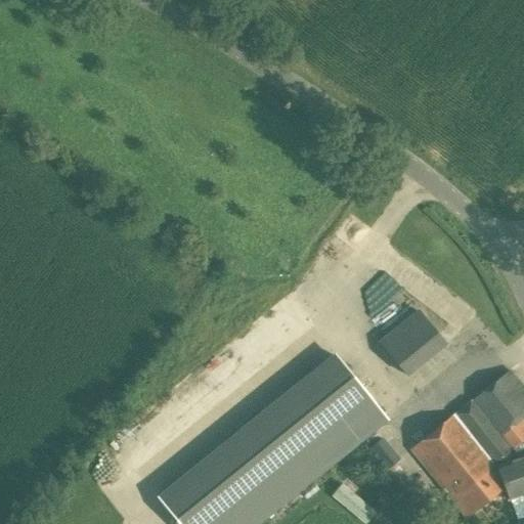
[(405,375),(420,363),(394,332),(380,343),(405,375)]
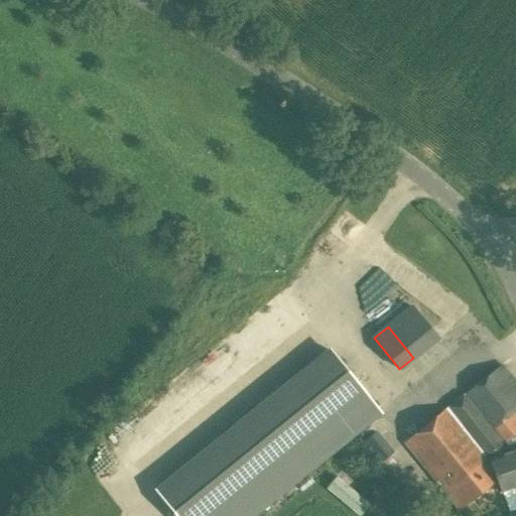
[(329,347),(152,489),(174,515),(256,515),(383,414),(329,347)]
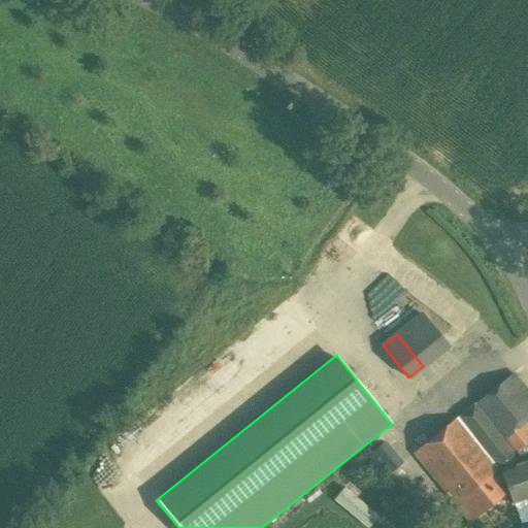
[(503,439),(522,425),(527,419),(527,393),(513,373),(414,453),(454,503),(463,495),(464,496),(497,469),(477,446),(496,430),(503,439)]
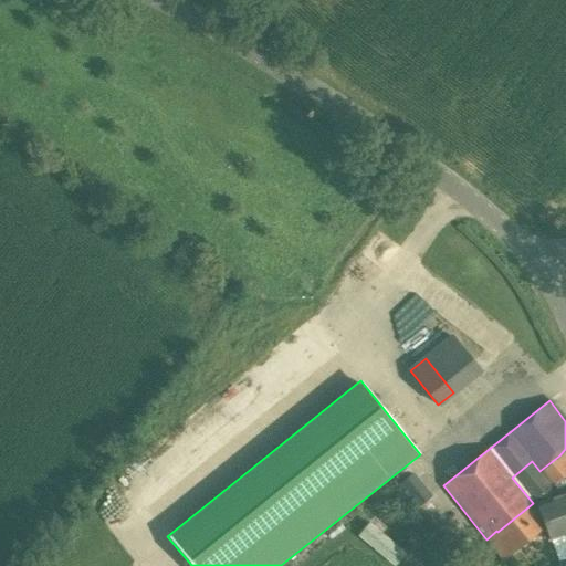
[(532,461),(512,478),(533,503),(498,532),(496,531),(486,540),(503,559),(544,526),(548,540),(565,533),(565,462),(559,456),(540,471),(532,461)]
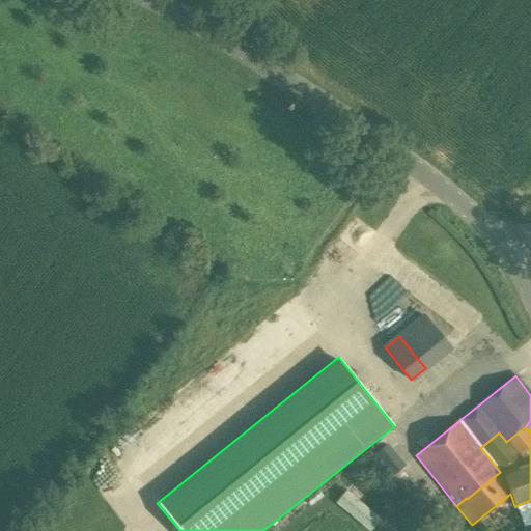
[(404,466),(388,444),(373,455),(391,476),(404,466)]
